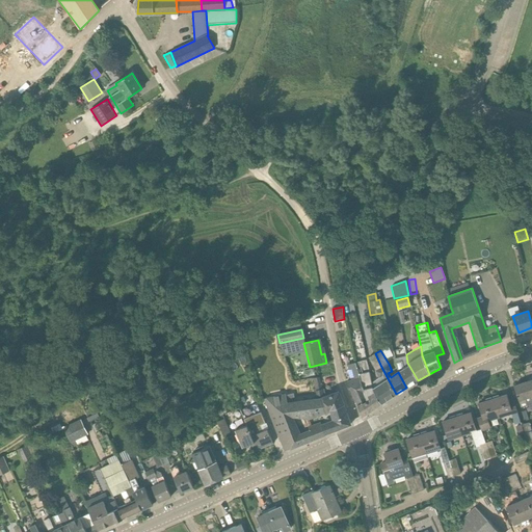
[(375,353),(369,357),(375,370),(381,367),(375,353)]
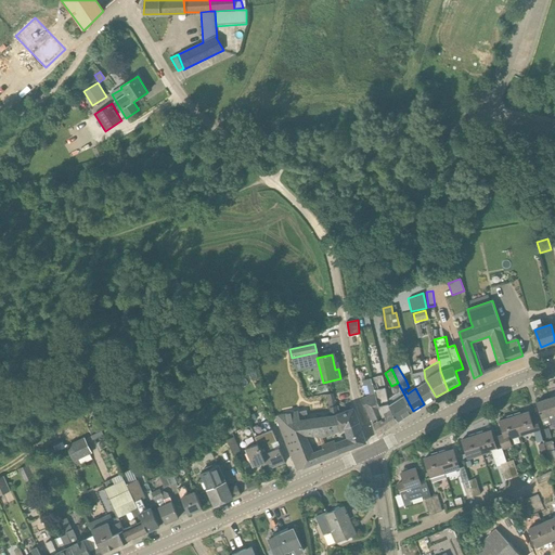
[(424,404),(436,397),(425,378),(424,371),(411,374),(413,377),(415,388),(424,404)]
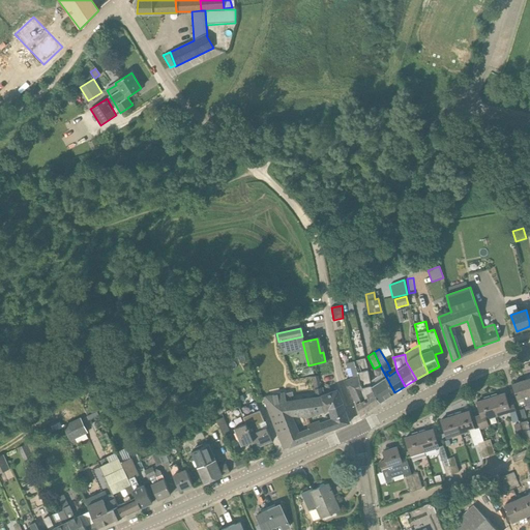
[(372,387),(371,381),(365,358),(355,361),(359,376),(360,381),(363,390),(365,400),(357,403),(356,404),(360,413),(361,414),(380,403),(380,402),(374,391),(372,387)]
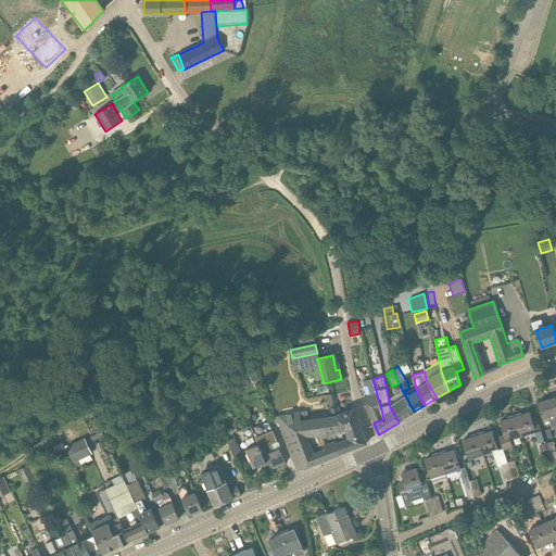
[(366,404),(375,422),(383,419),(381,409),(378,400),(377,394),(373,379),(364,381),(365,387),(363,387),(367,397),(363,400),(365,405),(366,404)]
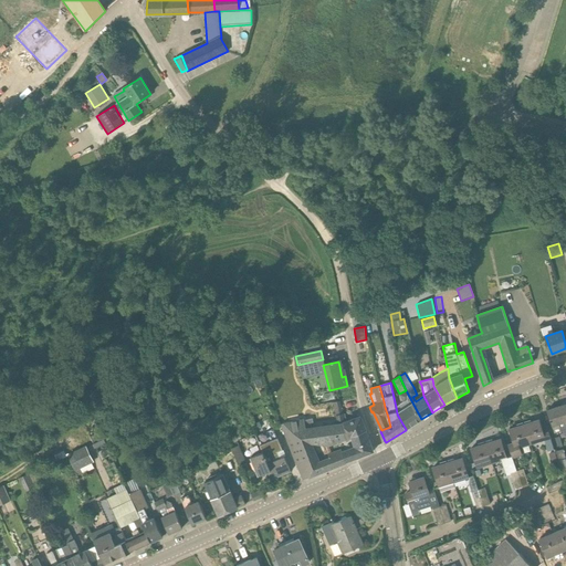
[(406,429),(421,419),(412,402),(406,390),(399,394),(402,402),(396,407),(397,413),(399,418),(406,429)]
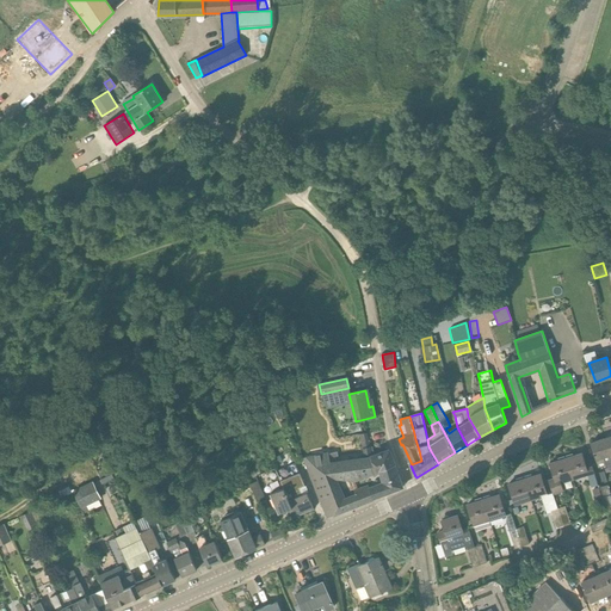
[(610,467),(610,458),(610,456),(604,438),(591,443),(598,468),(605,466),(606,469),(610,467)]
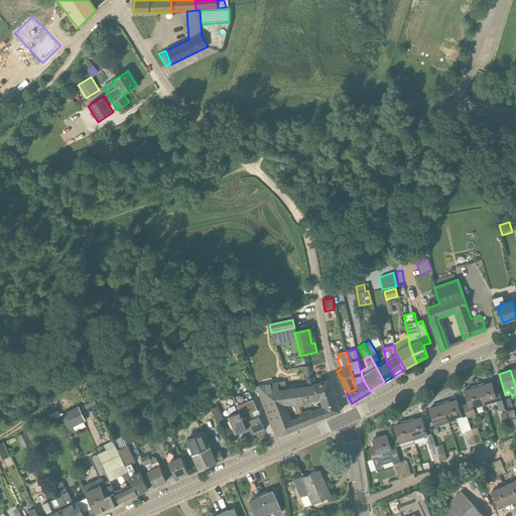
[(329,379),(315,384),(314,382),(313,377),(305,379),(306,386),(310,386),(315,400),(319,398),(323,397),(334,393),(329,379)]
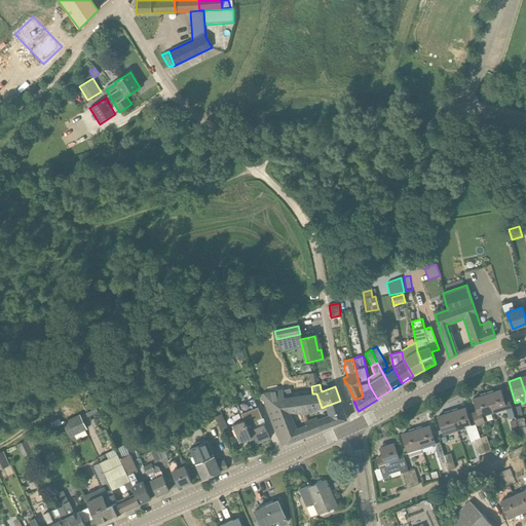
[(316,393),(312,393),(287,399),(283,399),(282,390),(262,395),(265,403),(282,446),(299,439),(306,436),(302,426),(296,429),(289,411),(305,413),(322,408),(316,393)]
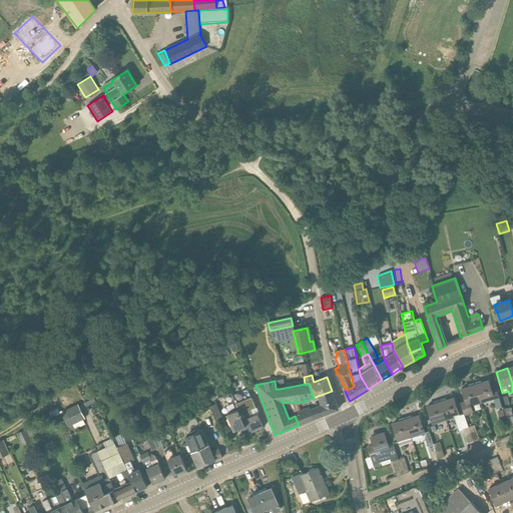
[(496,387),(491,388),(489,381),(475,385),(481,404),(499,398),(497,391),(496,387)]
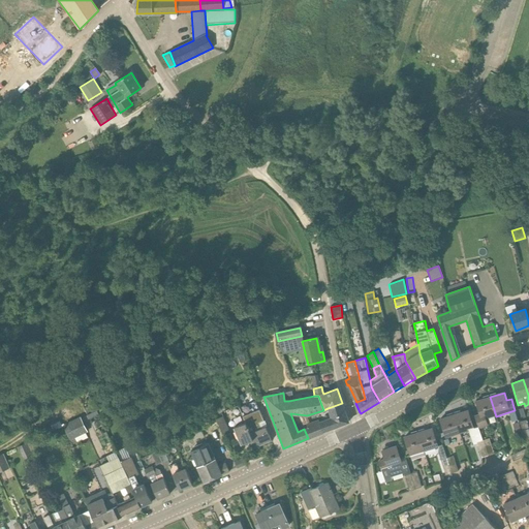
[(486,419),(496,416),(490,397),(476,401),(479,413),(474,415),(478,429),(488,426),(486,419)]
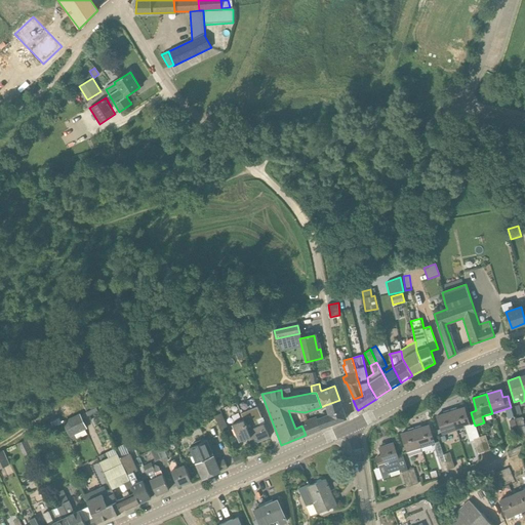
[(270,438),(264,423),(259,426),(257,419),(263,417),(253,398),(237,404),(244,419),(254,444),(270,438)]
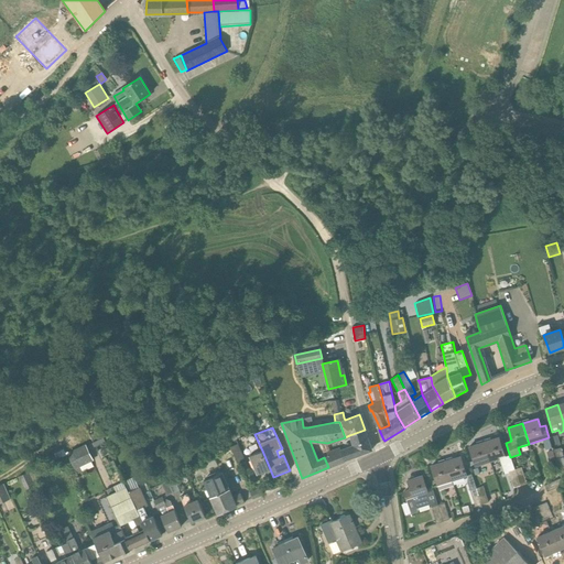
[(324,457),(328,467),(372,449),(365,430),(353,434),(349,435),(353,445),(340,449),(339,447),(329,452),(331,455),(324,457)]
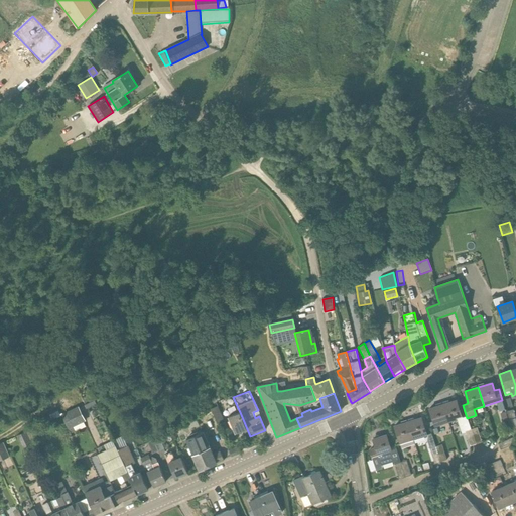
[(109,395),(102,398),(105,405),(113,402),(109,395)]
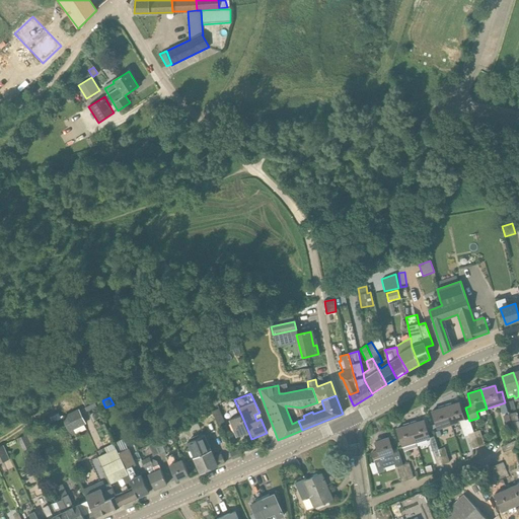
[(516,413),(513,400),(506,403),(509,415),(517,443),(518,442),(518,421),(516,412),(516,413)]
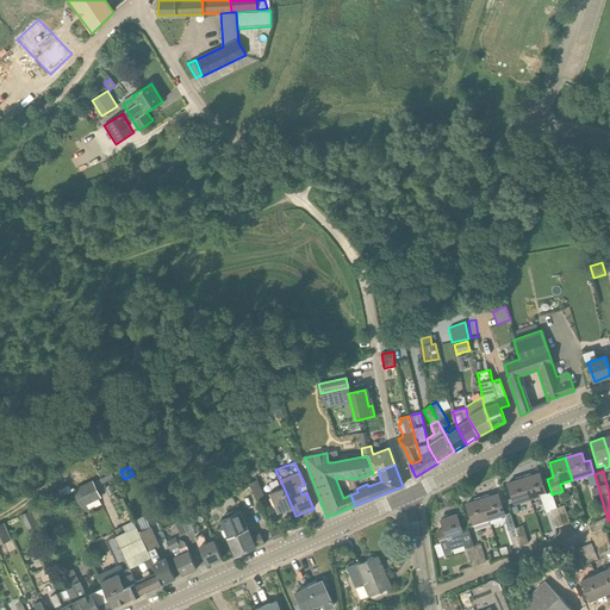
[(523,478),(530,499),(547,495),(540,473),(523,478)]
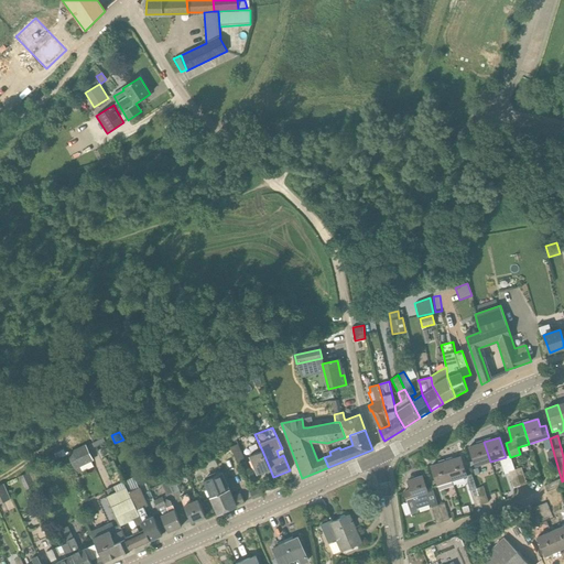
[(476,466),(490,462),(484,442),(469,447),(476,466)]
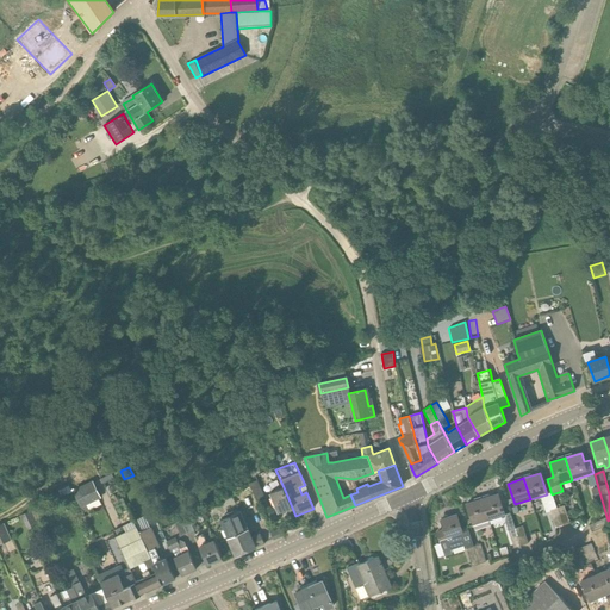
[(256,502),(265,498),(257,480),(249,483),(256,502)]
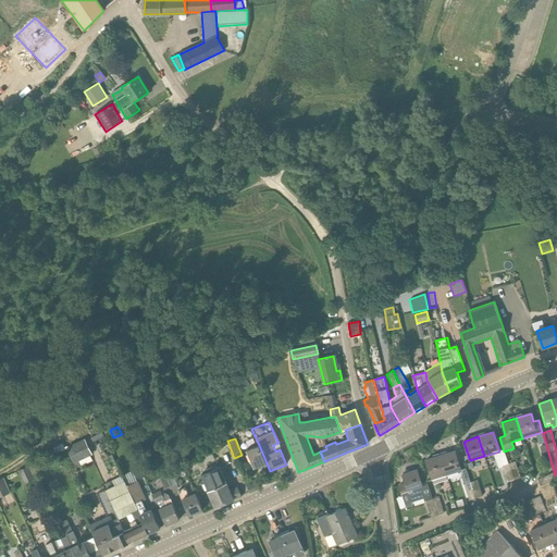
[(85,440),(66,448),(74,463),(91,455),(85,440)]
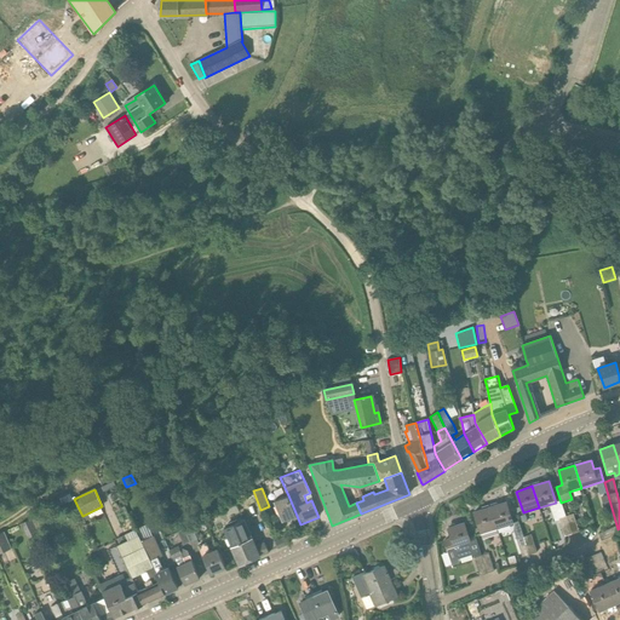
[(58,497),(62,505),(73,500),(69,492),(58,497)]
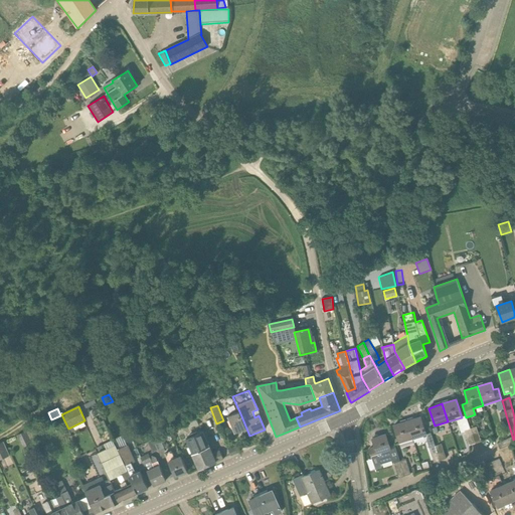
[(245,438),(249,436),(239,411),(228,416),(235,434),(242,431),(245,438)]
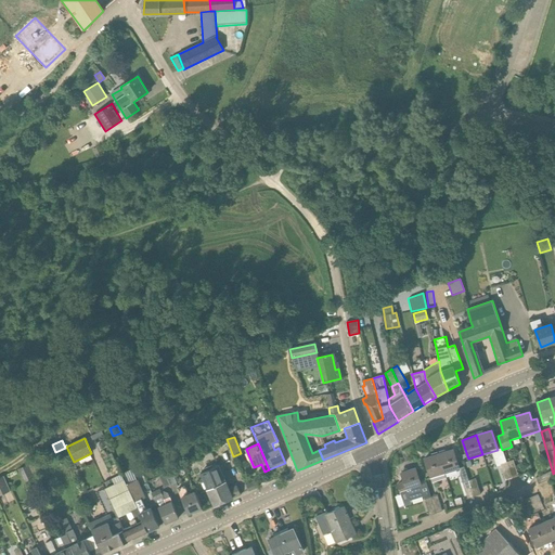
[(544,443),(538,444),(541,455),(546,453),(544,443)]
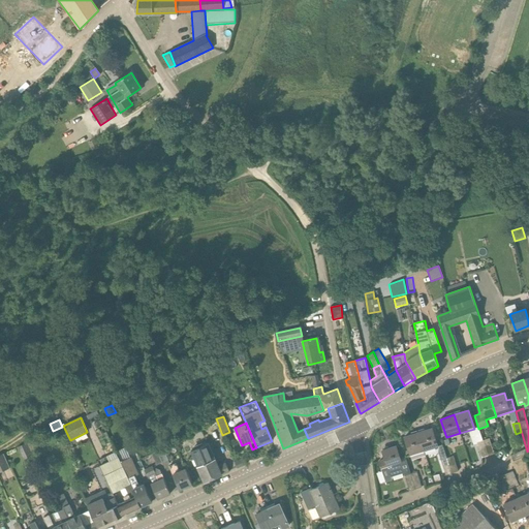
[(418,433),(424,450),(438,446),(432,429),(418,433)]
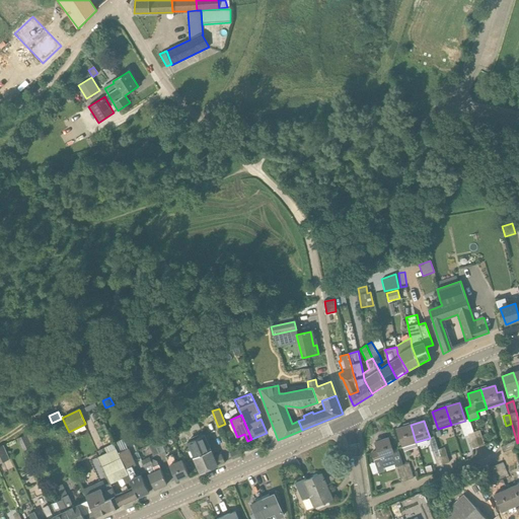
[(401,446),(416,442),(411,425),(396,429),(401,446)]
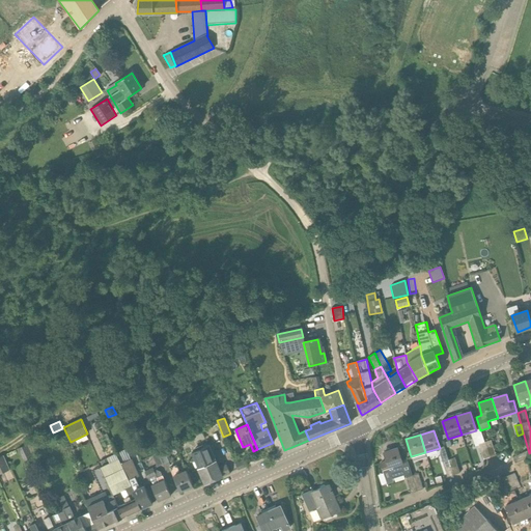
[(485,442),(490,457),(496,455),(491,440),(485,442)]
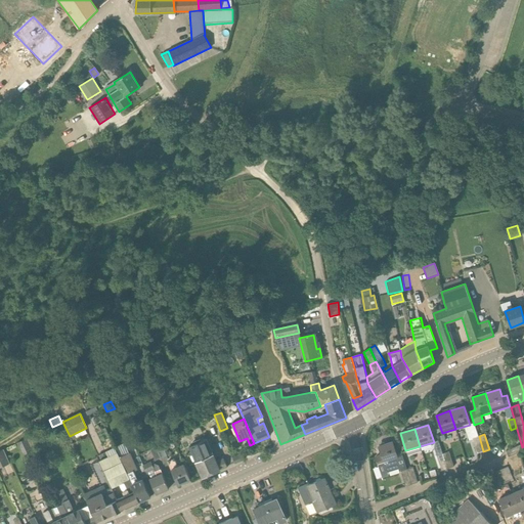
[(17,443),(24,455),(38,448),(33,436),(17,443)]
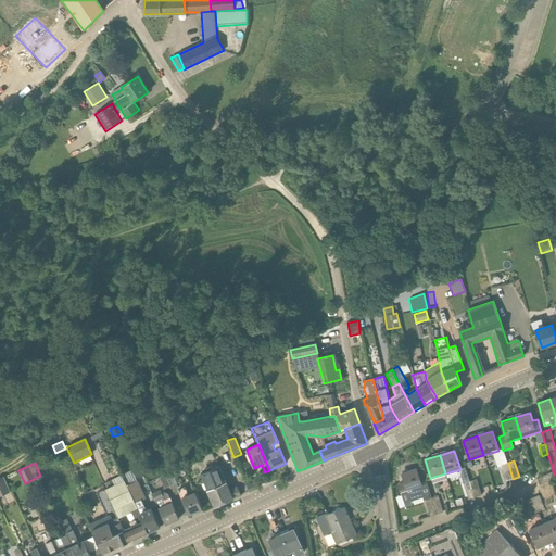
[(506,481),(513,479),(508,463),(501,465),(506,481)]
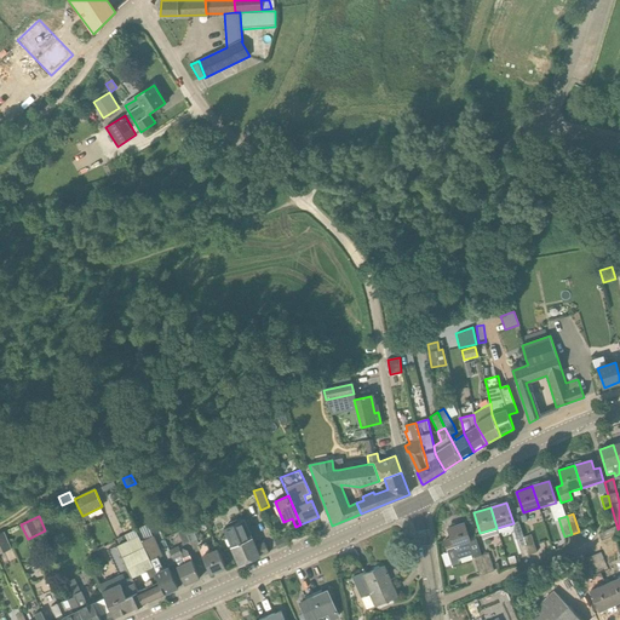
[(240,566),(260,557),(260,556),(269,552),(265,543),(256,547),(244,520),(224,528),(229,538),(224,540),(228,547),(231,545),(240,566)]
